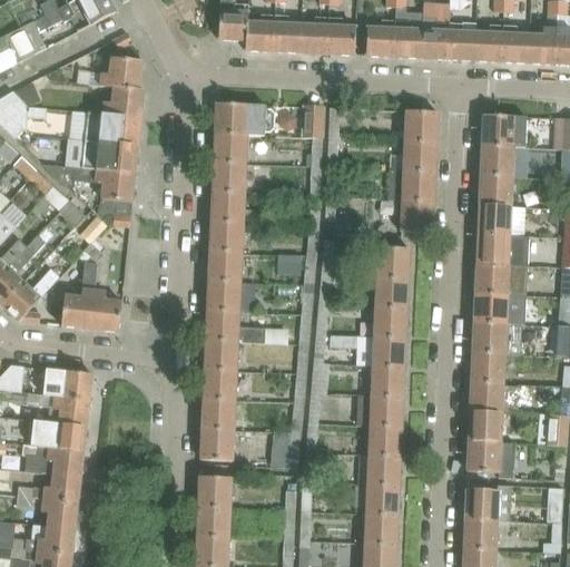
[(45,15),(58,8),(53,0),(46,0),(39,3),(45,15)]
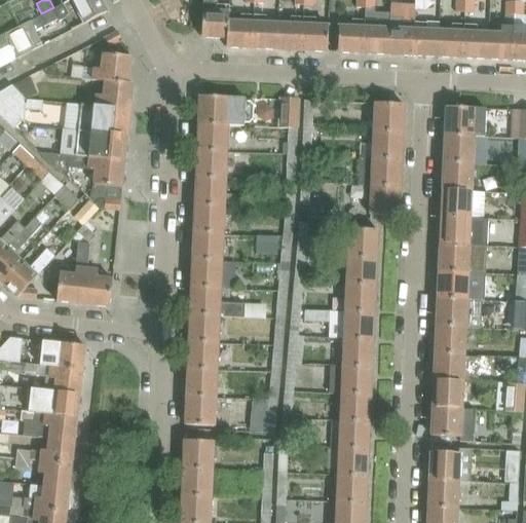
[(53,7),(41,13),(46,23),(58,17),(59,19),(65,15),(71,28),(107,9),(102,0),(67,0),(64,2),(53,7)]
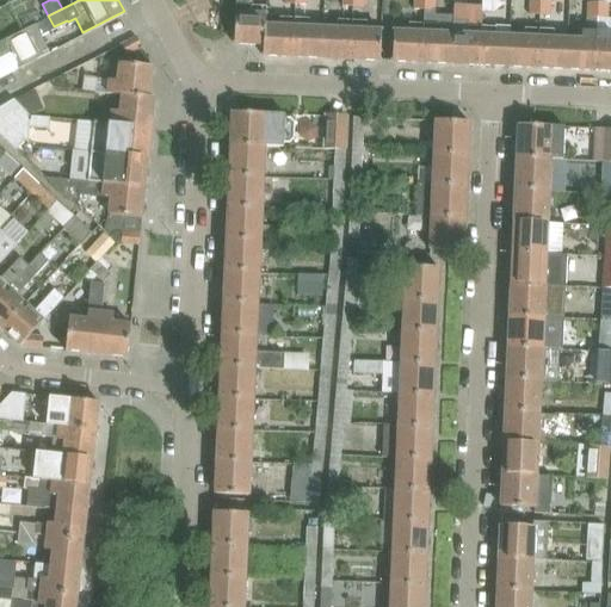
[(234,29),(234,42),(263,43),(264,22),(265,23),(266,4),(252,4),(252,0),(235,0),(234,29)]
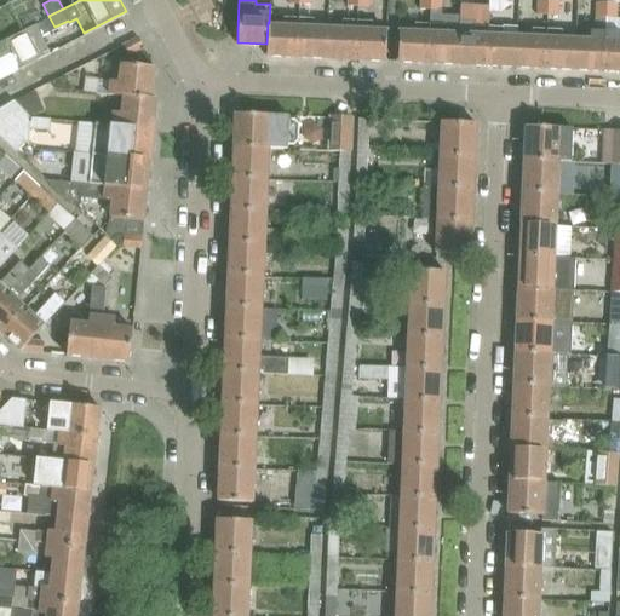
[(488,0),(488,3),(488,10),(500,11),(500,0),(488,0)]
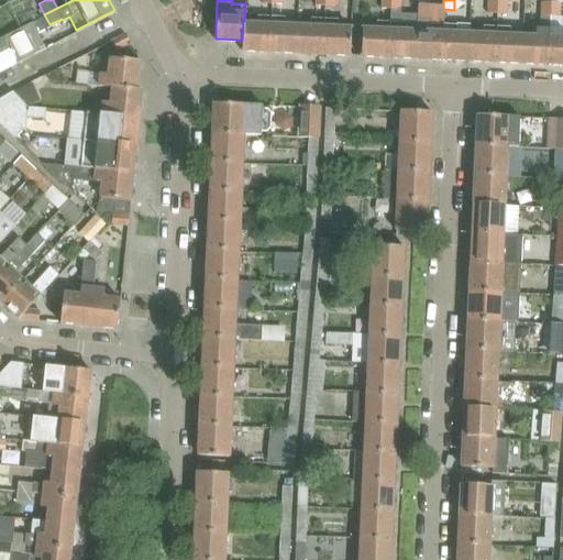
[(497,11),(498,0),(487,0),(486,11),(497,11)]
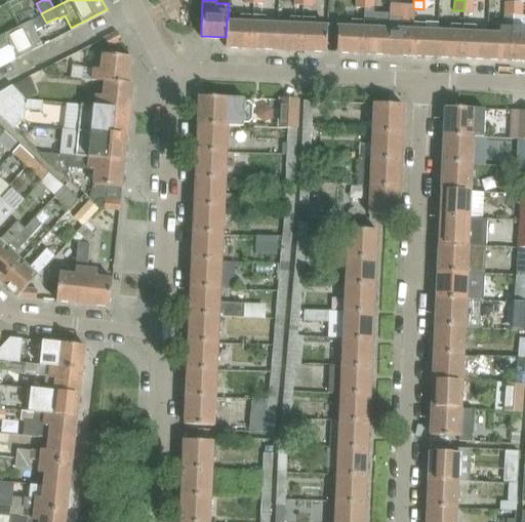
[(465,0),(463,10),(474,11),(474,0),(465,0)]
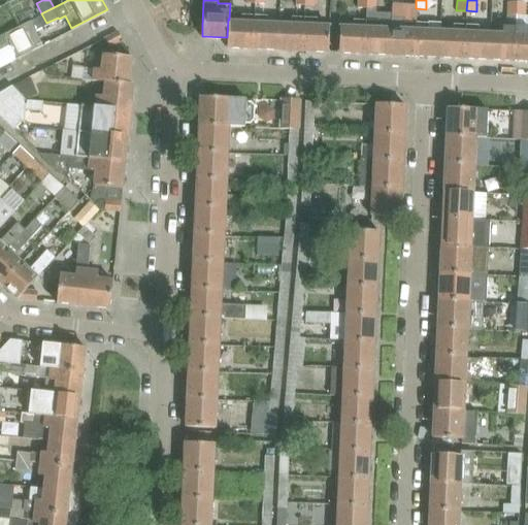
[(517,12),(517,0),(507,0),(506,12),(517,12)]
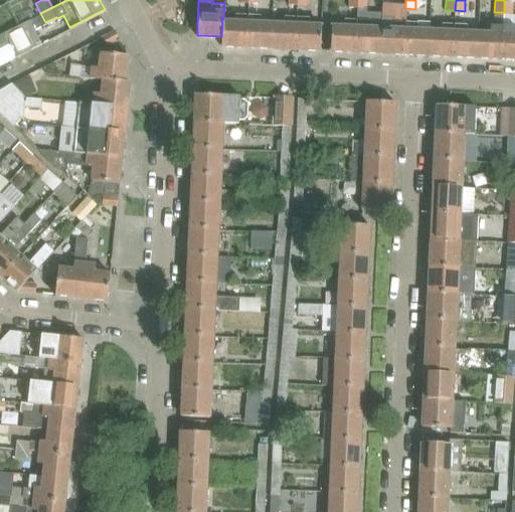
[(504,0),(504,12),(514,13),(514,1),(504,0)]
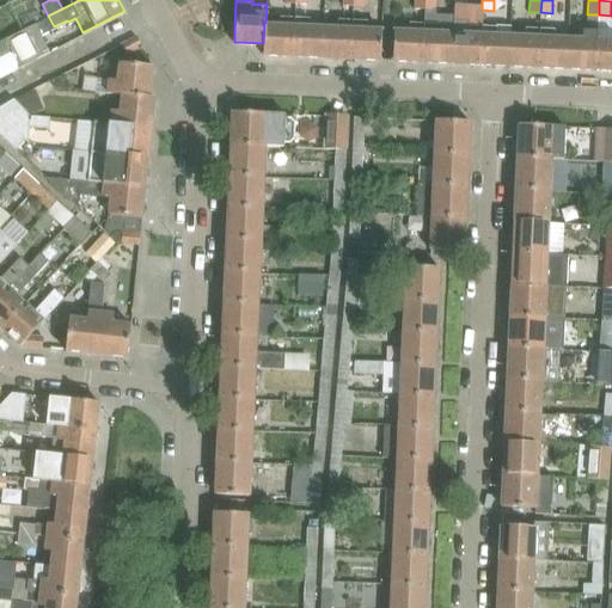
[(452,31),(451,61),(479,63),(482,25),(482,10),(482,2),(453,1),(453,13),(452,31)]
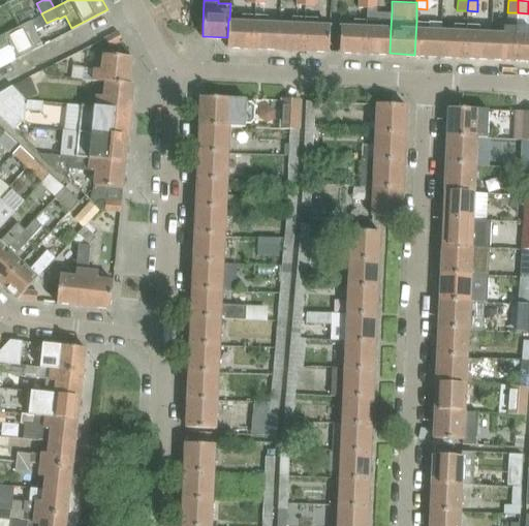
[(517,26),(516,59),(528,59),(528,12),(528,13),(518,12),(517,26)]
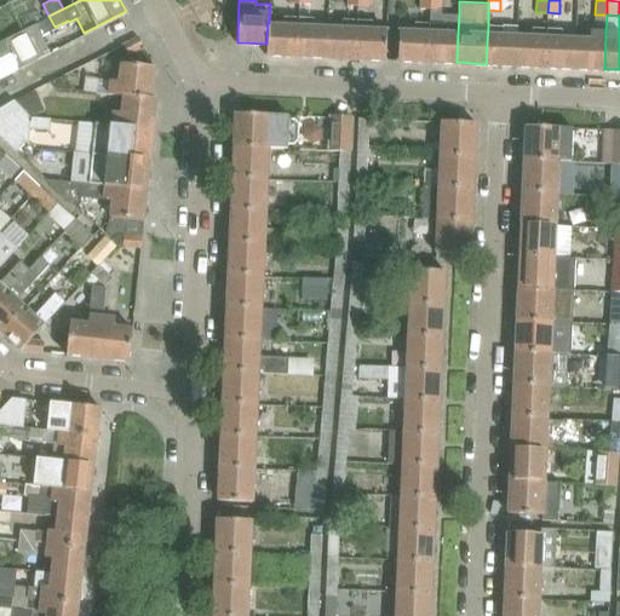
[(267,53),(296,55),(298,16),(283,16),(283,23),(269,23),(268,22),(267,44),(267,53)]
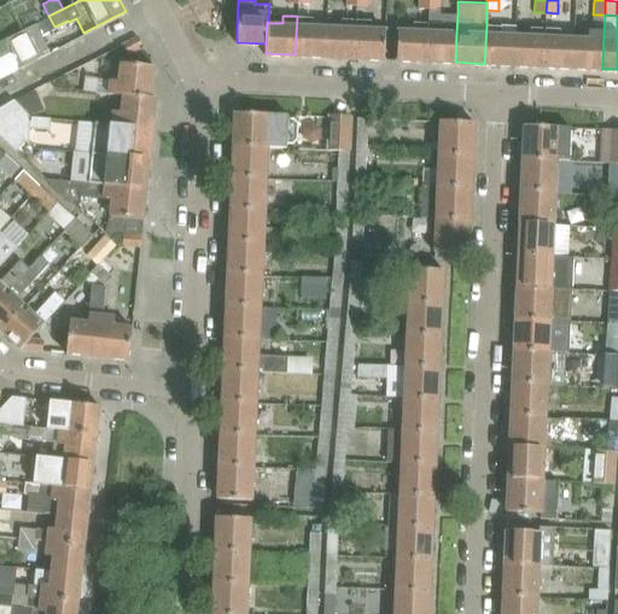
[(297,16),(295,54),(325,57),(326,25),(313,24),(313,17),(297,16)]
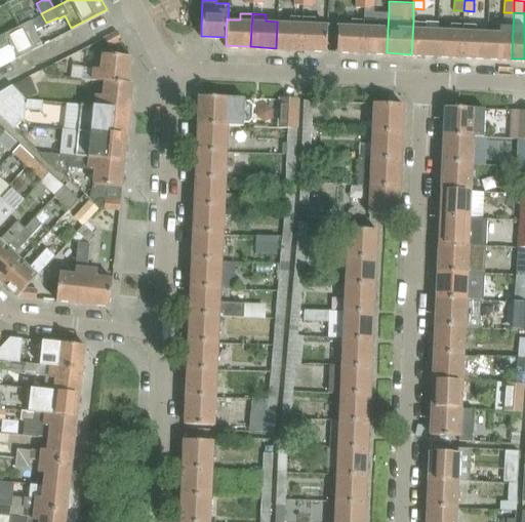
[(276,48),(301,49),(303,15),(289,15),(289,22),(277,22),(276,48)]
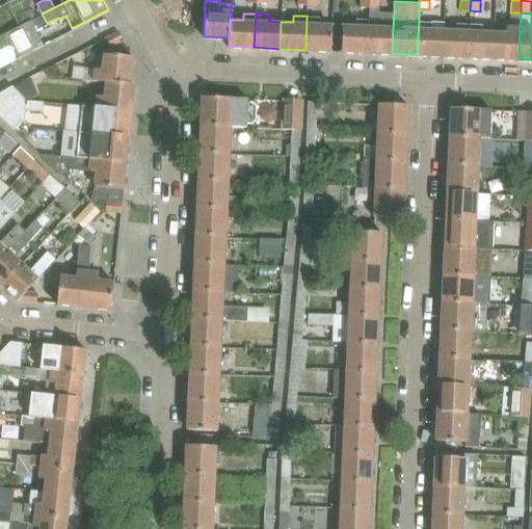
[(307,16),(306,50),(330,51),(331,24),(316,24),(316,17),(307,16)]
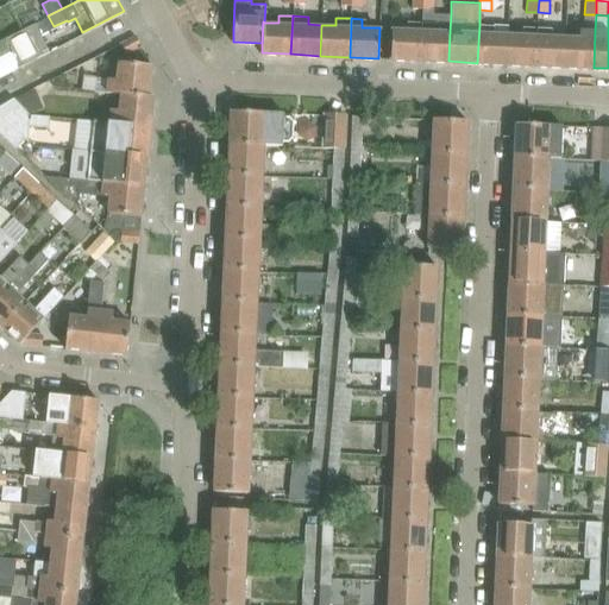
[(18,65),(49,50),(41,33),(36,21),(5,37),(18,65)]
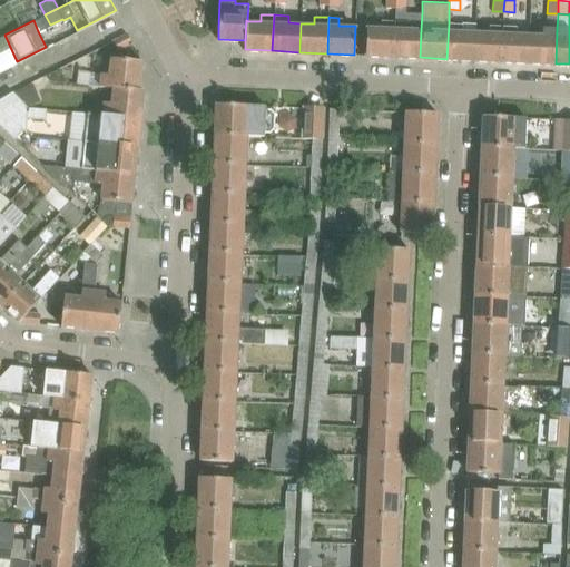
[(366,27),(365,55),(392,56),(394,20),(381,20),(381,27),(366,27)]
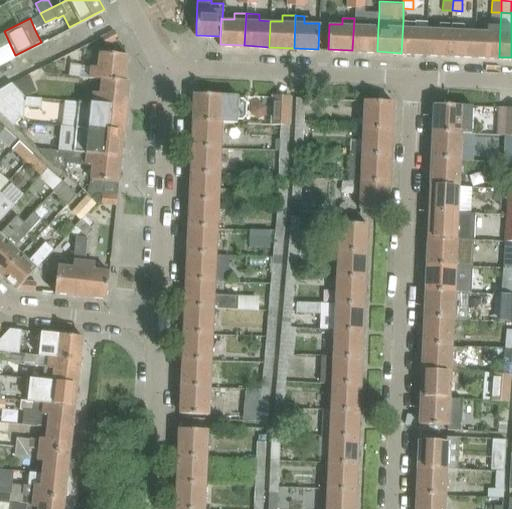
[(354,18),(352,50),(377,51),(378,26),(366,25),(366,19),(354,18)]
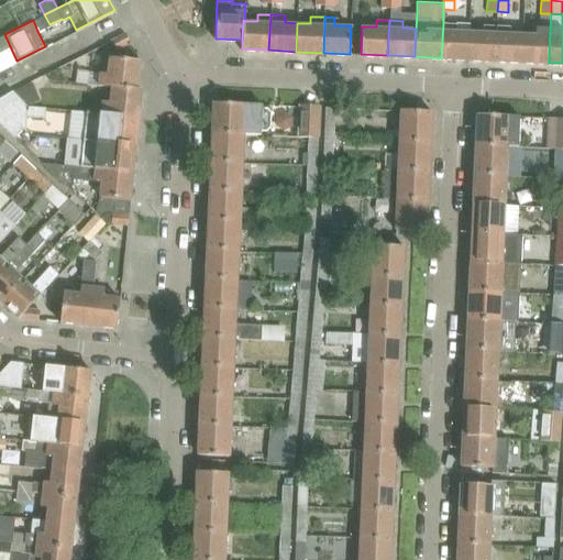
[(443,23),(441,58),(468,59),(470,31),(470,23),(454,22),(454,23),(443,23)]
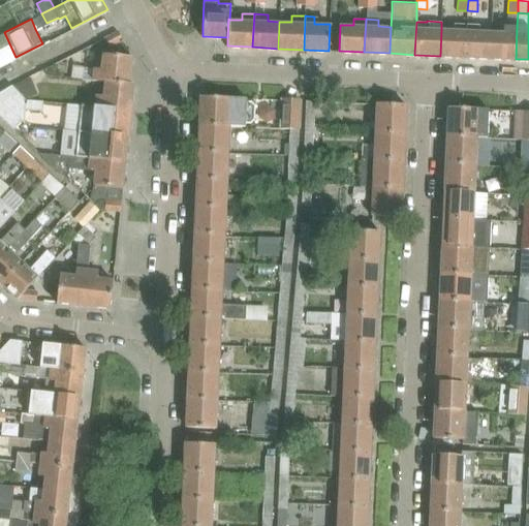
[(441,29),(440,56),(465,57),(466,24),(453,23),(452,30),(441,29)]
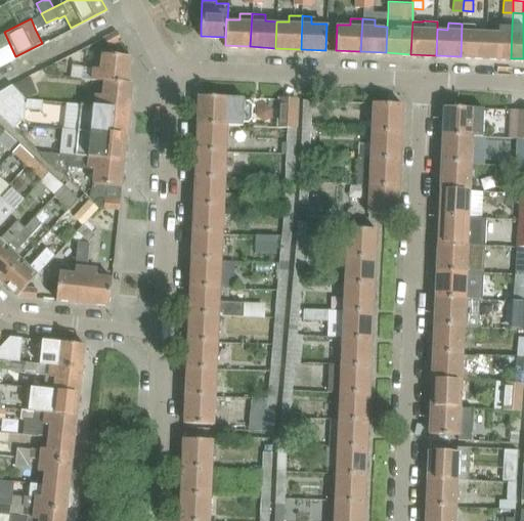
[(462,24),(461,56),(485,57),(487,31),(472,30),(472,24),(462,24)]
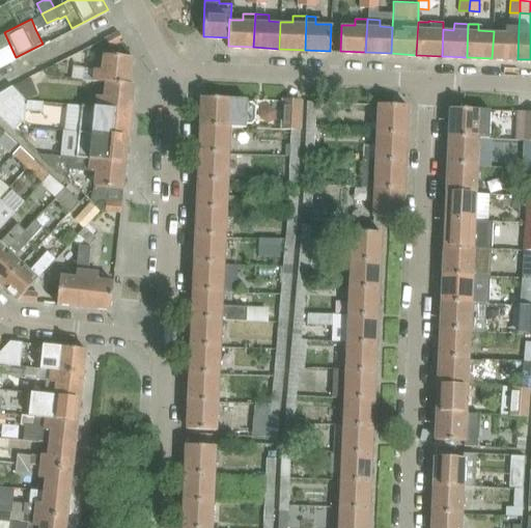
[(494,31),(492,58),(518,59),(519,26),(505,26),(505,32),(494,31)]
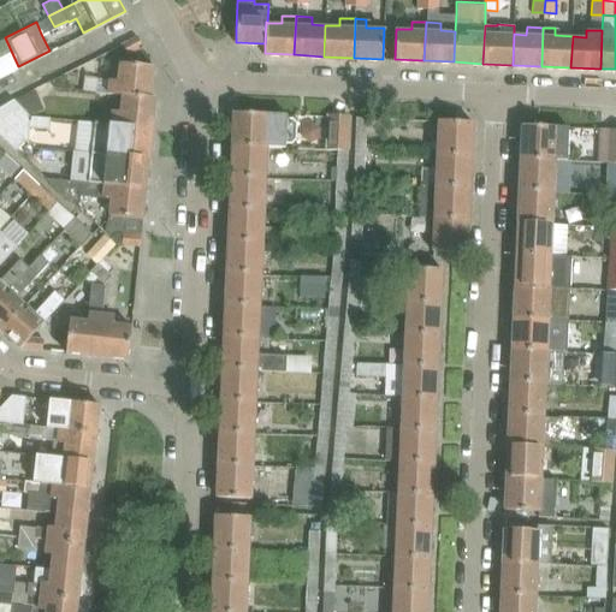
[(126,52),(142,45),(137,35),(122,42),(126,52)]
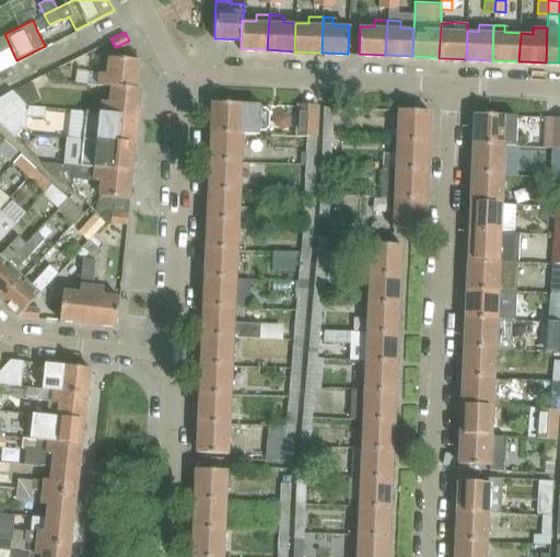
[(0,69),(16,60),(4,34),(0,36),(0,69)]
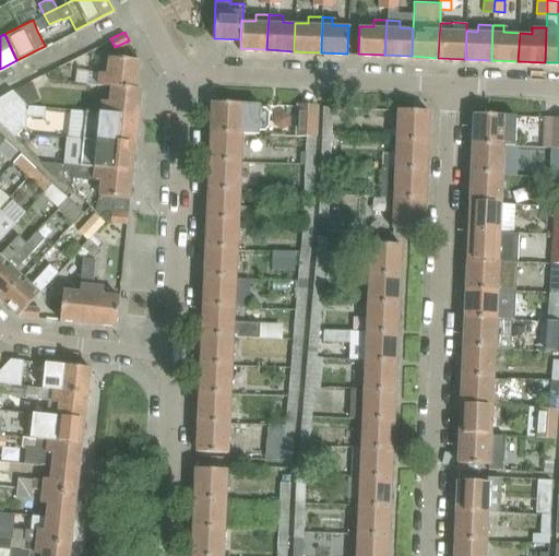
[(98,70),(97,82),(109,83),(135,86),(139,58),(107,55),(106,71),(98,70)]
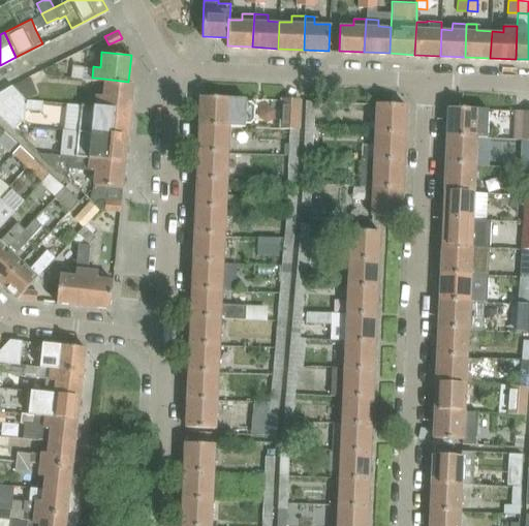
[(12,85),(24,97),(35,92),(29,76),(12,85)]
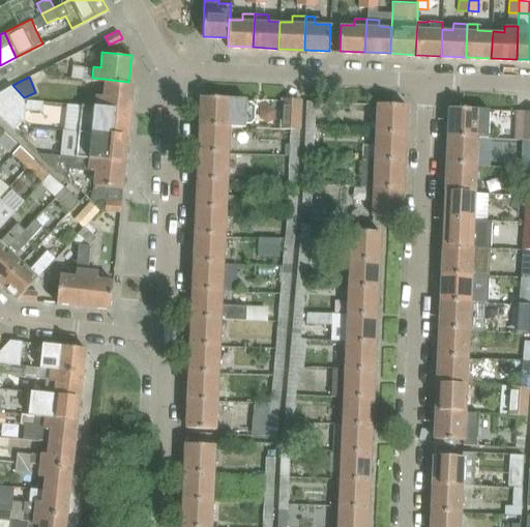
[(85,91),(83,104),(130,108),(134,82),(128,82),(104,79),(102,93),(85,91)]
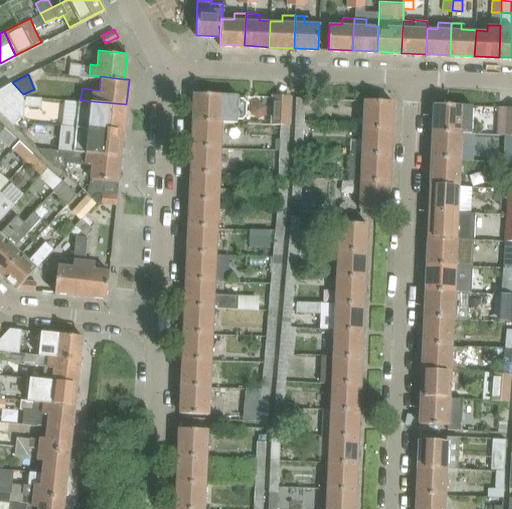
[(0,96),(20,115),(24,118),(24,104),(41,105),(42,96),(25,95),(23,94),(12,82),(11,81),(0,87),(0,96)]
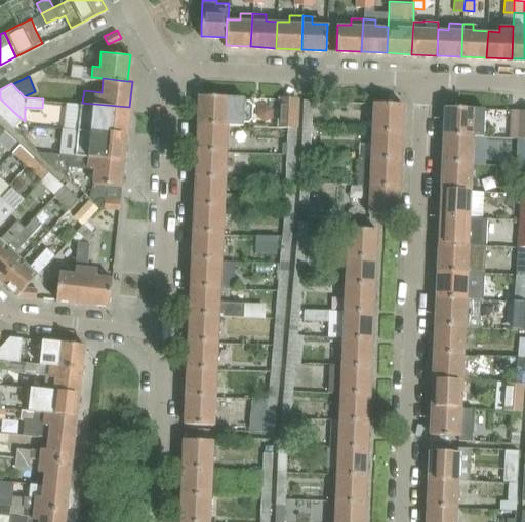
[(199,93),(197,122),(228,123),(243,124),(243,123),(243,119),(247,120),(250,117),(251,104),(248,101),(244,101),(244,95),(206,94),(199,93)]
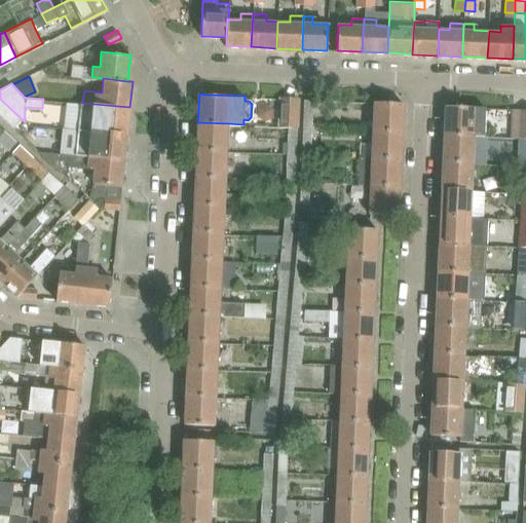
[(278,125),(297,126),(297,117),(298,99),(280,98),(278,125)]
